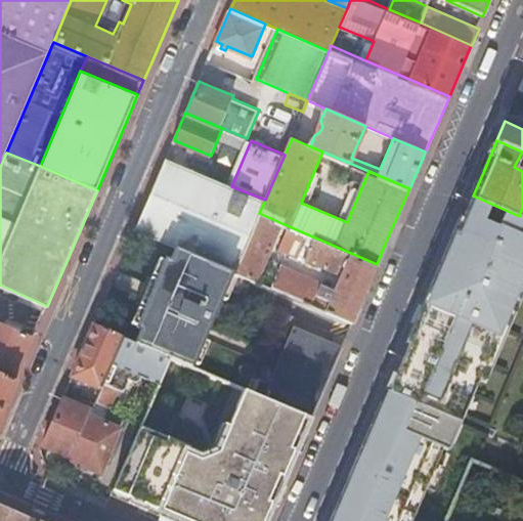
[(166,159),(151,190),(136,228),(141,230),(176,245),(232,269),(235,270),(259,213),(265,200),(231,186),(166,159)]
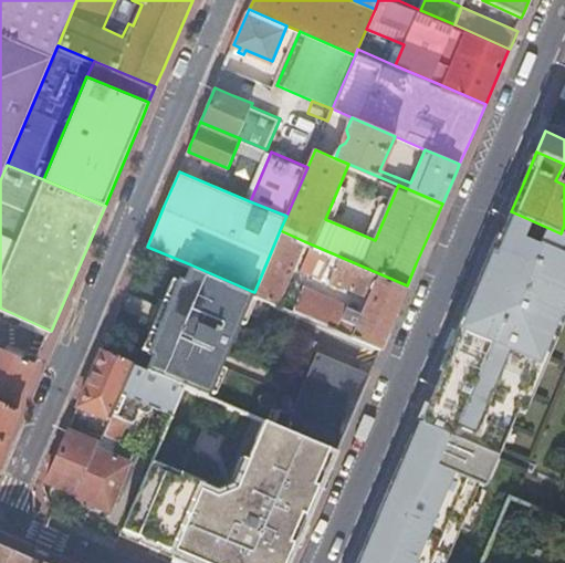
[(564,236),(511,211),(480,283),(389,493),(359,562),(443,562),(479,480),(484,482),(564,294),(564,236)]
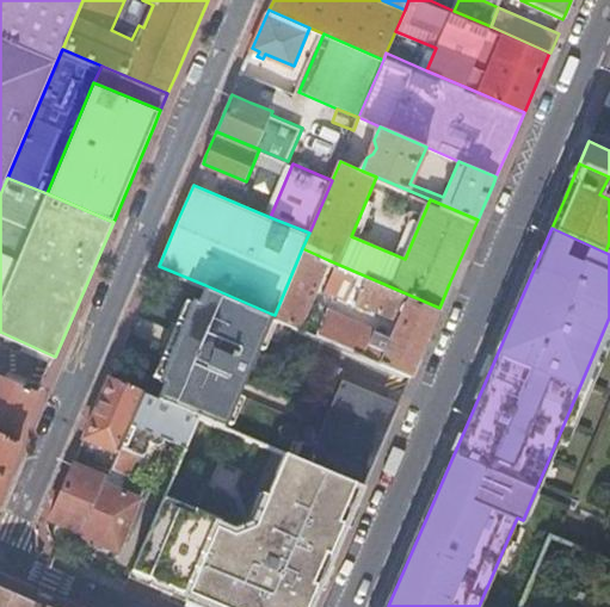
[(275,315),(300,326),(328,260),(302,248),(275,315)]
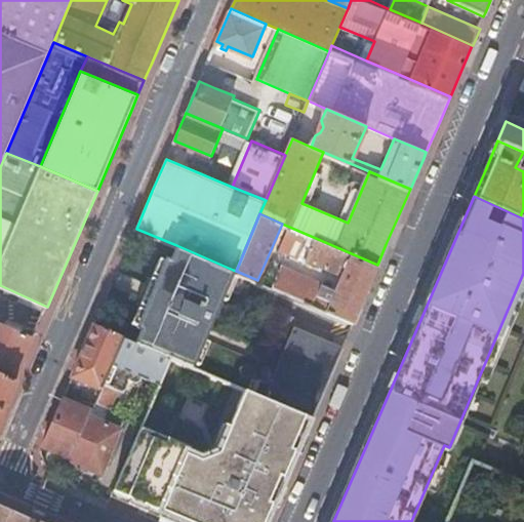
[(377,265),(289,227),(280,247),(343,275),(335,290),(322,284),(313,304),(353,321),(365,293),(377,265)]
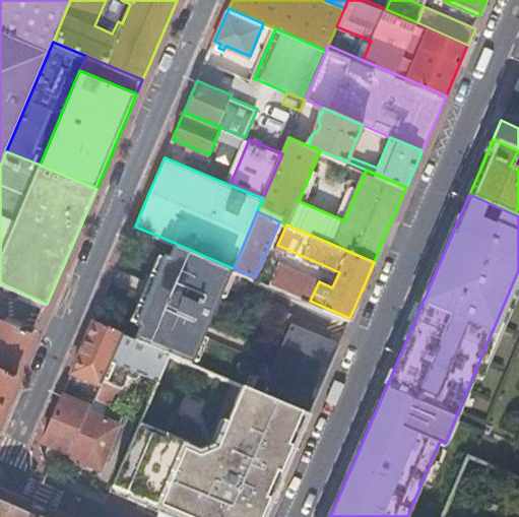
[(135,227),(129,241),(134,243),(140,229),(135,227)]
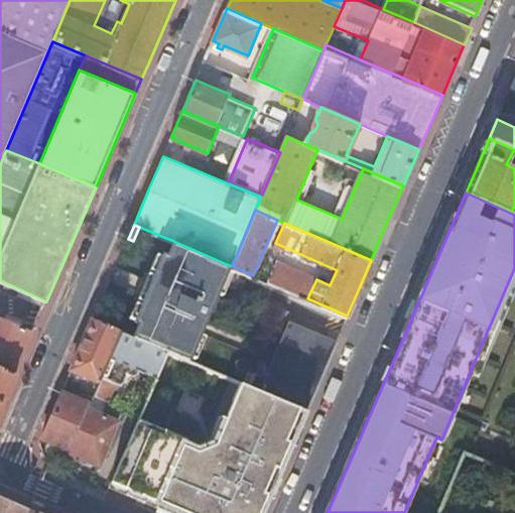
[(228,268),(229,265),(173,241),(168,254),(163,252),(163,254),(152,278),(146,294),(136,318),(135,319),(140,322),(134,335),(168,350),(189,359),(191,356),(201,333),(202,330),(207,317),(219,290),(228,268)]
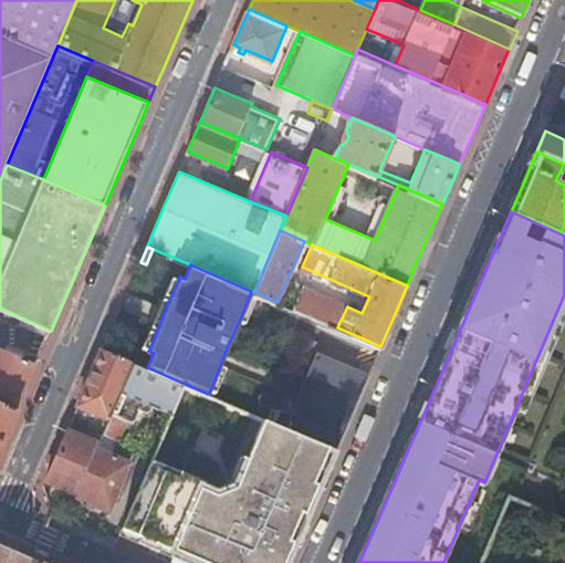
[(143,346),(149,350),(160,323),(167,305),(179,279),(173,275),(164,298),(160,295),(155,308),(148,324),(152,325),(143,346)]
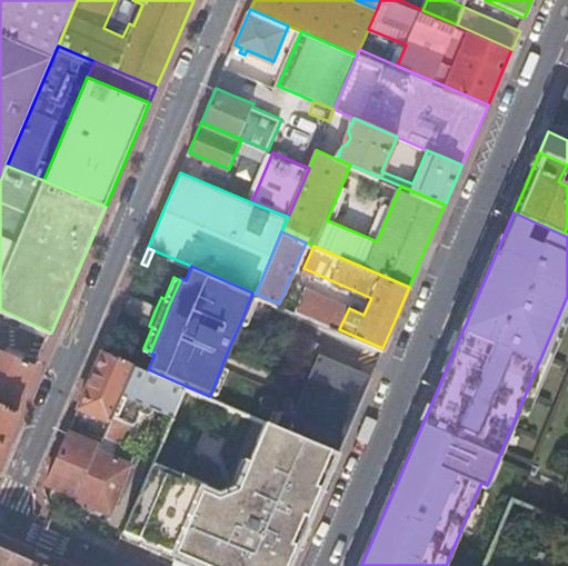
[(339,329),(349,308),(349,306),(306,287),(295,310),(339,329)]
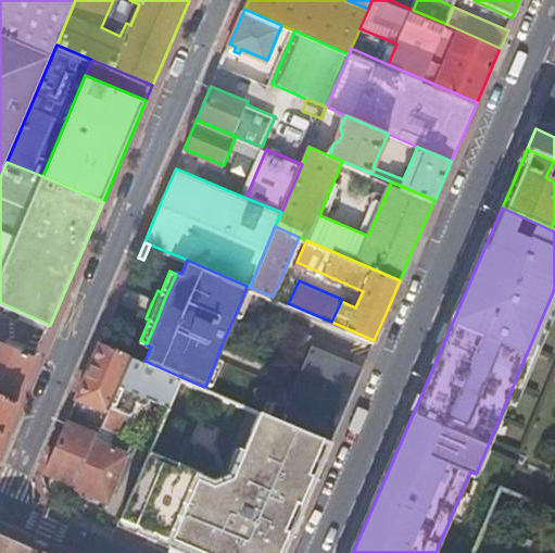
[(251,291),(246,289),(236,313),(241,315),(251,291)]
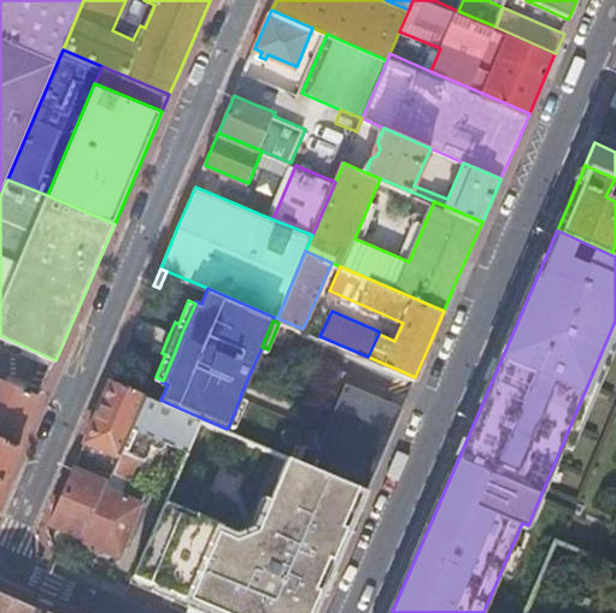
[(0,437),(18,446),(40,398),(0,379),(0,437)]
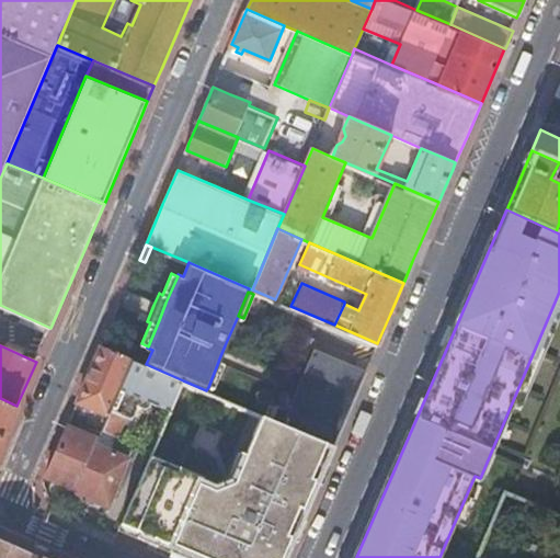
[(121,387),(133,359),(106,346),(102,345),(95,360),(70,418),(102,431),(103,429),(104,425),(115,400),(121,387)]
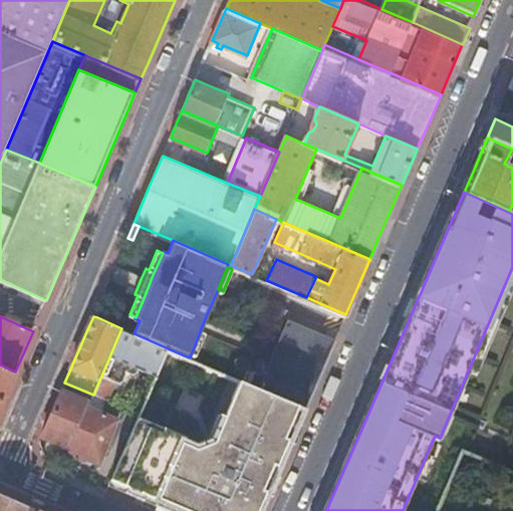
[(321,371),(335,337),(289,317),(265,374),(249,367),(244,381),(256,387),(259,388),(305,408),(321,371)]
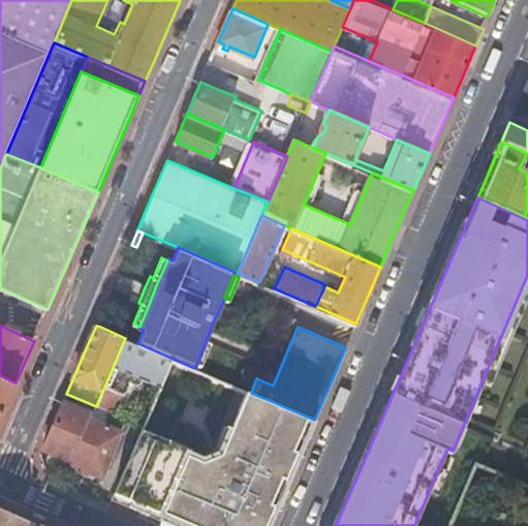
[(110,409),(120,384),(128,388),(134,374),(161,385),(173,359),(137,343),(125,338),(114,365),(109,377),(98,401),(97,404),(110,409)]
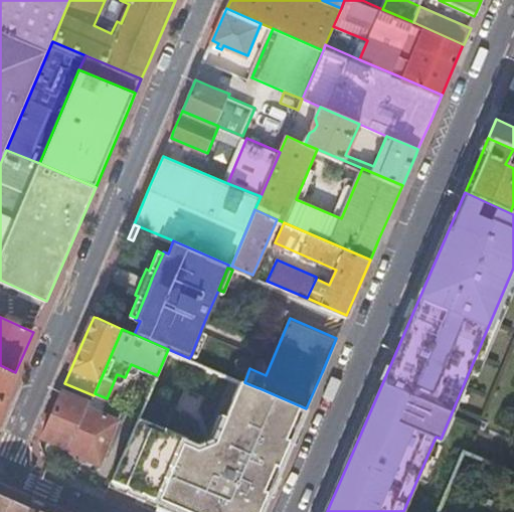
[(200,332),(191,355),(196,357),(205,334),(200,332)]
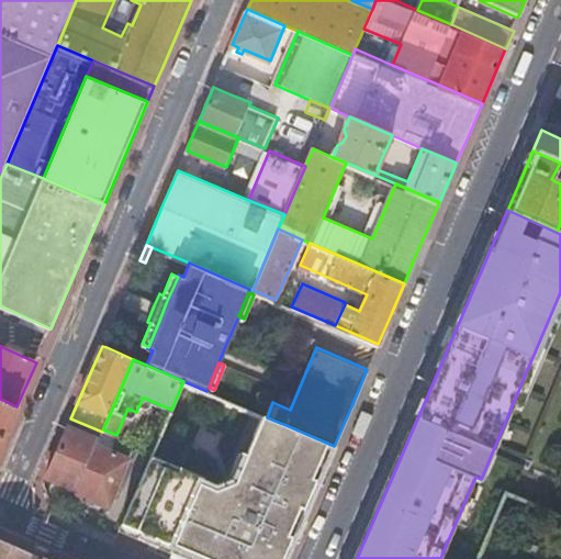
[(0,445),(2,442),(17,406),(0,399),(0,445)]
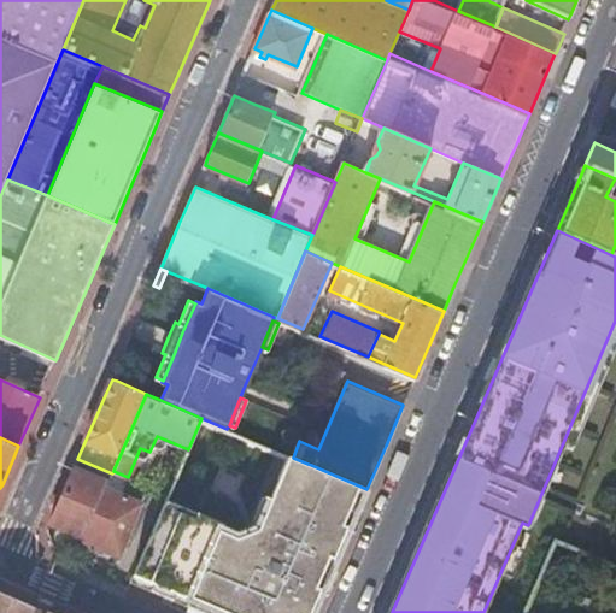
[(312,612),(330,575),(342,544),(352,523),(367,489),(311,465),(308,464),(293,458),(288,455),(270,497),(257,529),(236,537),(221,530),(223,524),(198,513),(195,519),(163,506),(134,572),(213,606),(222,609),(220,612),(312,612)]
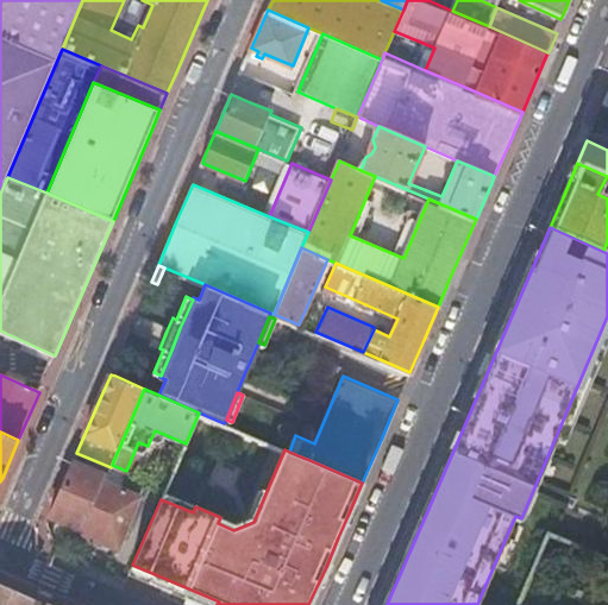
[(105,480),(107,476),(74,460),(50,514),(66,521),(83,529),(105,480)]
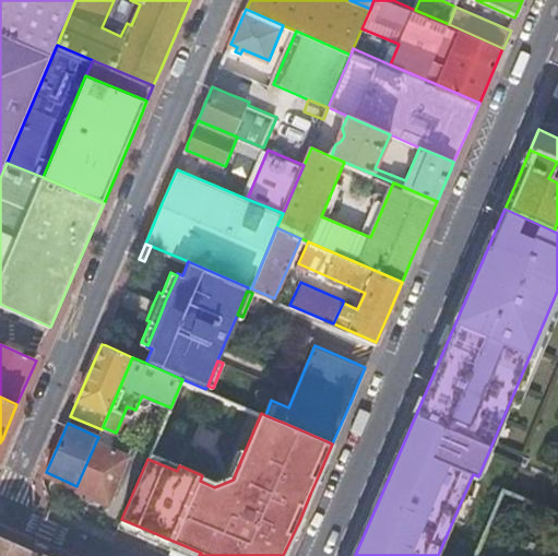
[(76,486),(75,488),(109,503),(117,484),(129,457),(96,441),(76,486)]
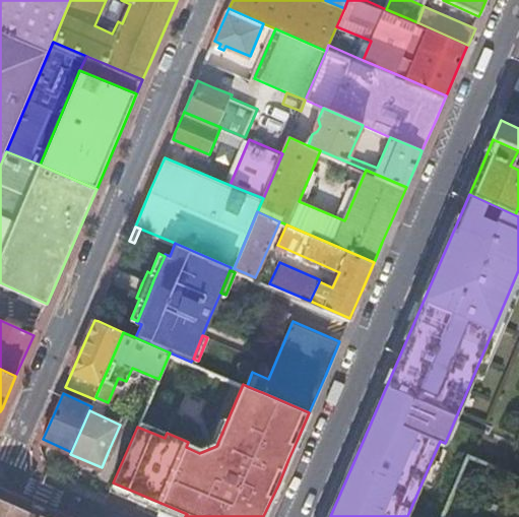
[(199,447),(188,442),(186,447),(199,453),(216,446),(228,419),(222,417),(212,442),(199,447)]
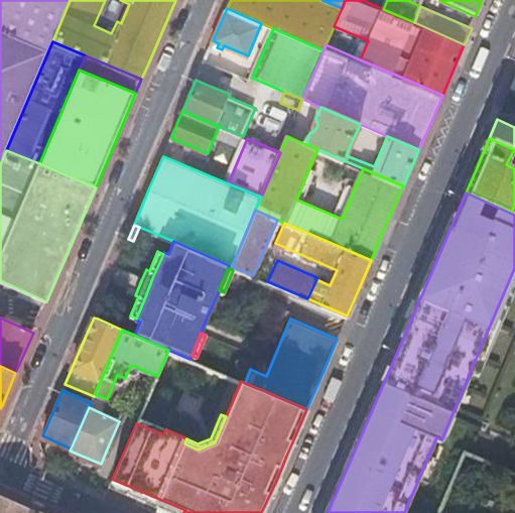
[(165,429),(139,417),(136,423),(163,434),(165,429)]
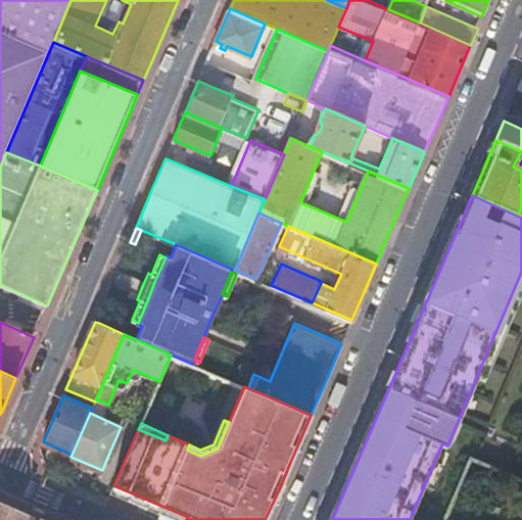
[(181,514),(113,485),(111,491),(178,519),(186,519),(188,517),(181,514)]
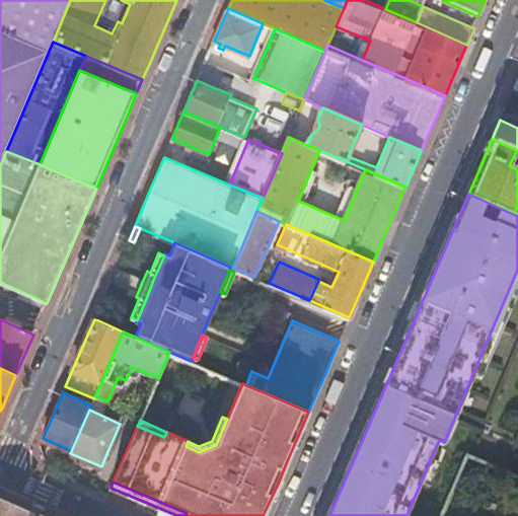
[(38,515),(0,500),(0,515),(38,515)]
